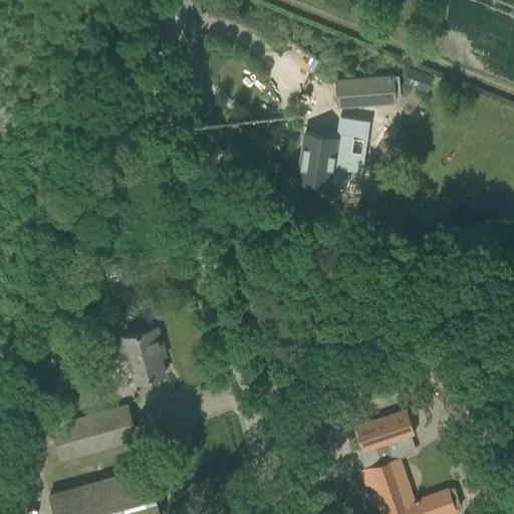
[(431,80),(432,76),(408,67),(402,83),(427,91),(431,80)]
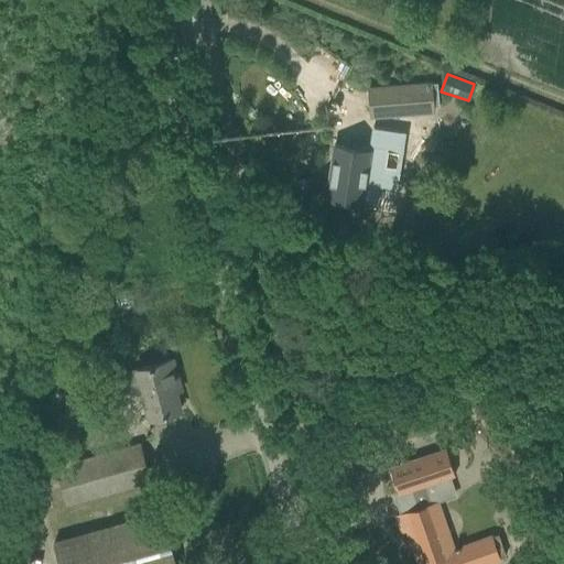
[(368,89),(371,117),(431,111),(429,84),(368,89)]
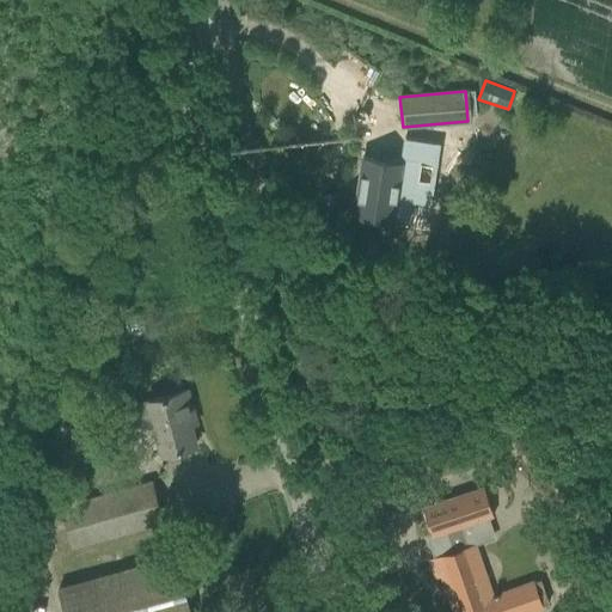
[(381,154),(380,160),(362,158),(354,215),(392,220),(395,201),(410,203),(417,160),(381,154)]
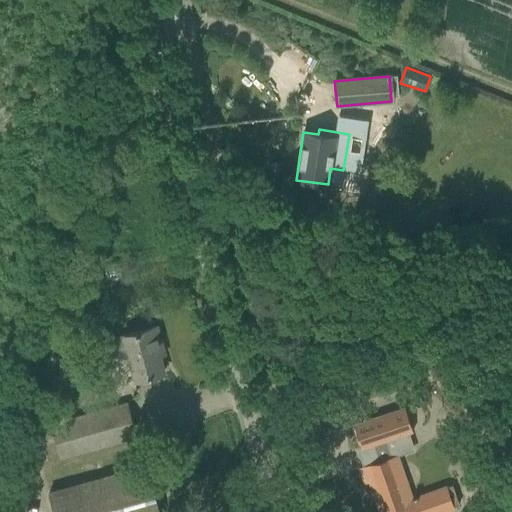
[(88,346),(92,361),(103,359),(127,352),(135,380),(163,372),(156,347),(161,346),(156,327),(123,336),(88,346)]
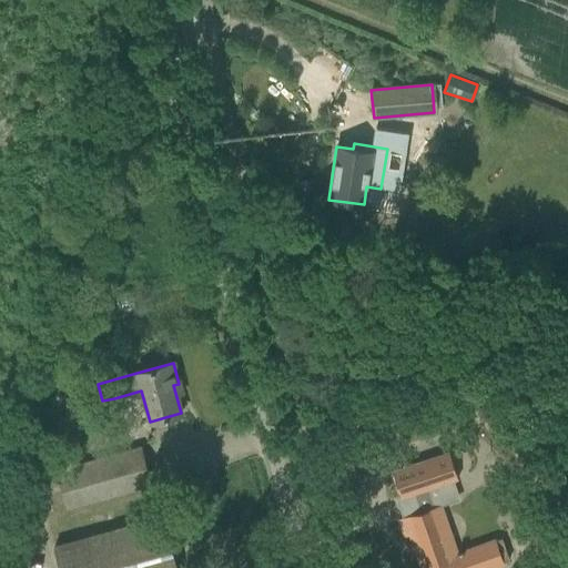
[(56,469),(67,508),(151,485),(141,446),(56,469)]
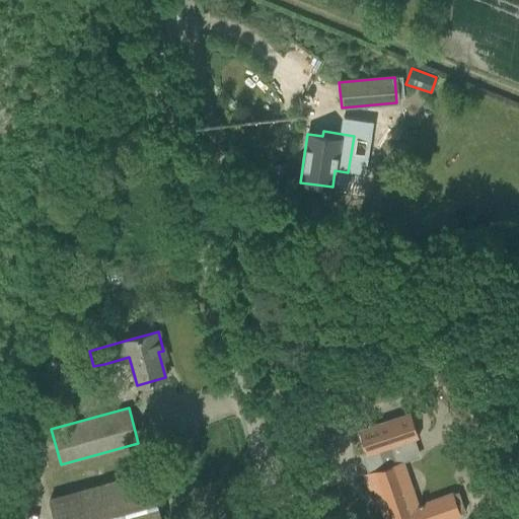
[(403,462),(420,455),(414,438),(418,437),(409,413),(358,430),(366,454),(377,450),(384,468),(364,475),(369,490),(372,489),(381,518),(444,518),(458,514),(451,494),(419,505),(403,462)]
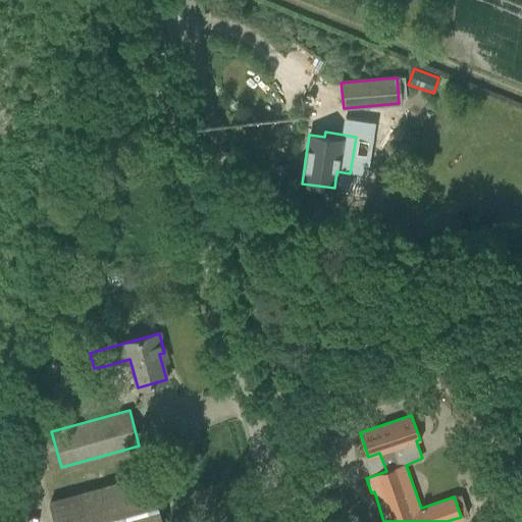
[(50,502),(55,521),(160,521),(148,475),(50,502)]
